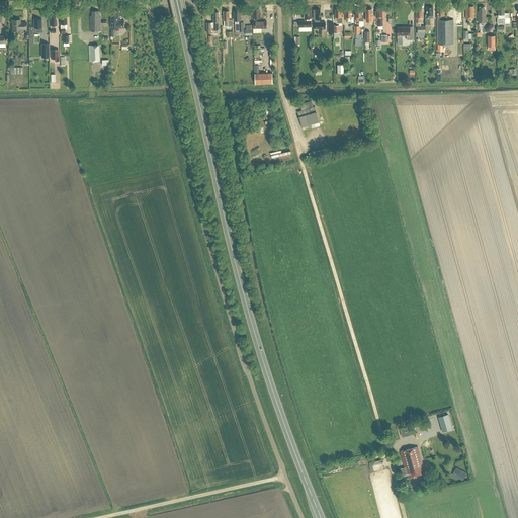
[(443,45),(453,45),(453,19),(447,19),(447,14),(444,14),(444,6),(437,6),(437,45),(443,45)]
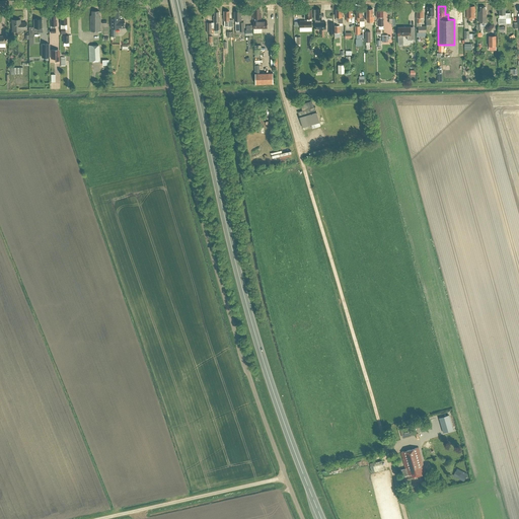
[(473,6),(466,6),(466,18),(475,18),(475,7),(473,7),(473,6)]
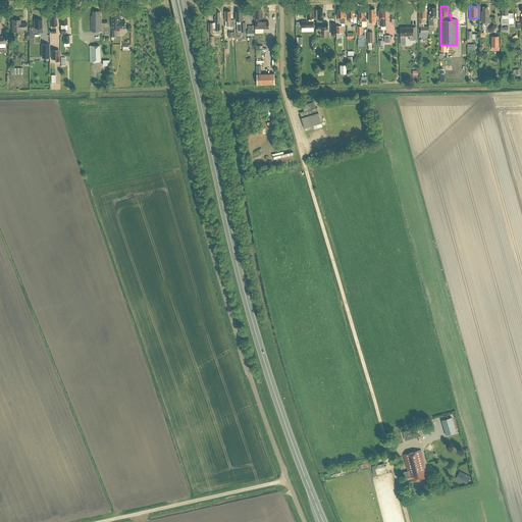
[(502,14),(502,18),(501,18),(501,23),(509,23),(509,18),(513,18),(513,13),(508,13),(508,7),(502,7),(502,14)]
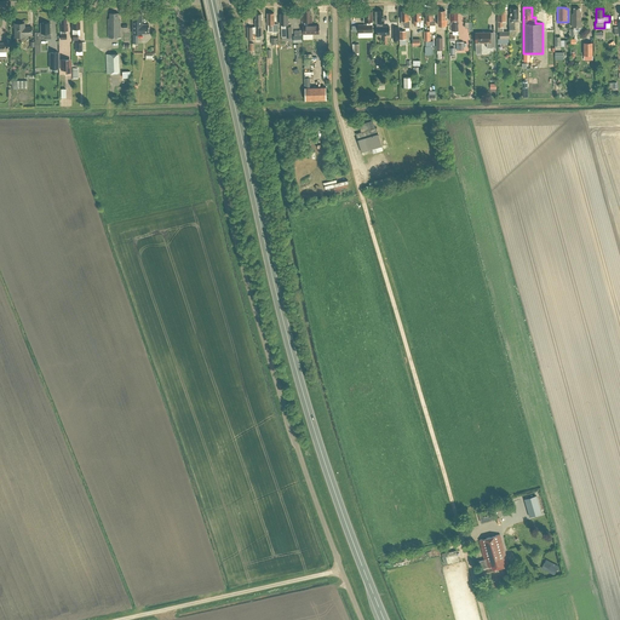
[(304,22),(304,26),(303,26),(303,34),(319,34),(319,26),(308,26),(308,22),(311,22),(311,17),(310,17),(310,10),(303,10),(303,16),(303,22),(304,22)]
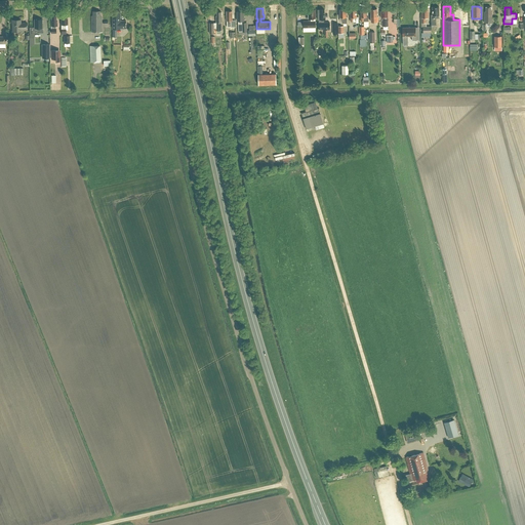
[(311,21),(304,21),(304,28),(316,28),(316,21),(316,18),(315,9),(312,9),(311,9),(311,10),(309,11),(309,14),(308,14),(308,18),(311,18),(311,21)]
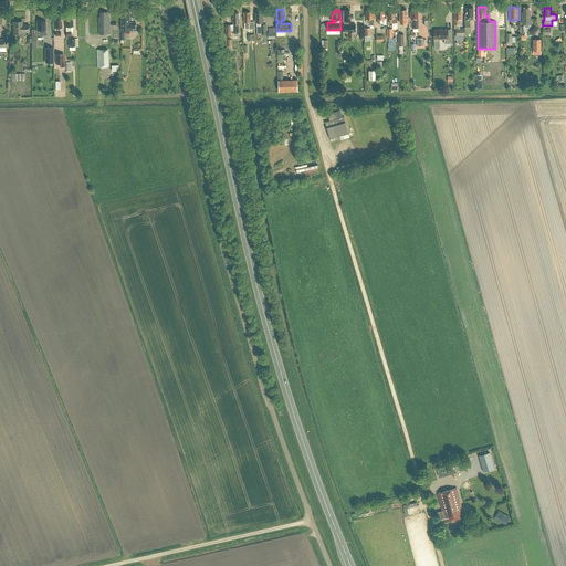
[(350,21),(350,17),(349,10),(345,10),(343,10),(343,21),(344,21),(344,31),(356,31),(356,24),(349,24),(349,21),(350,21)]
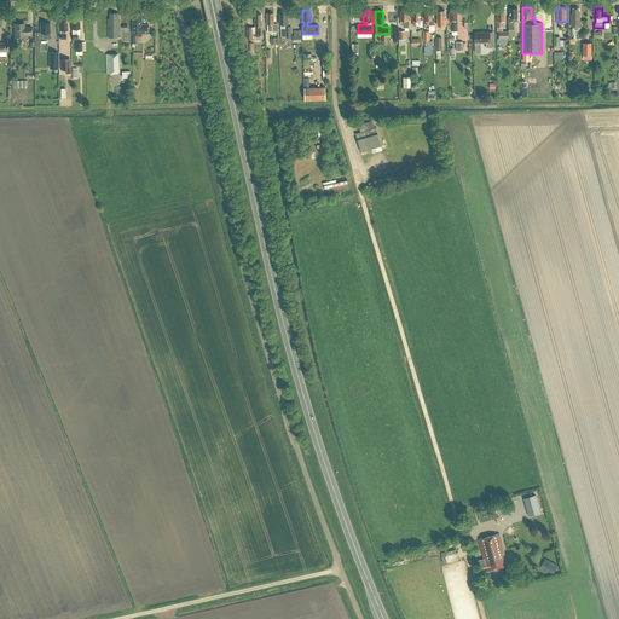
[(110,18),(108,18),(109,38),(121,38),(120,19),(119,19),(119,12),(110,13),(110,18)]
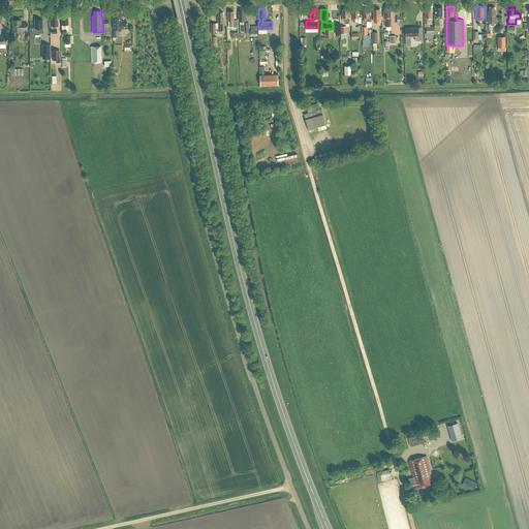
[(127,22),(122,22),(122,12),(120,12),(120,11),(114,11),(114,29),(127,28),(127,22)]
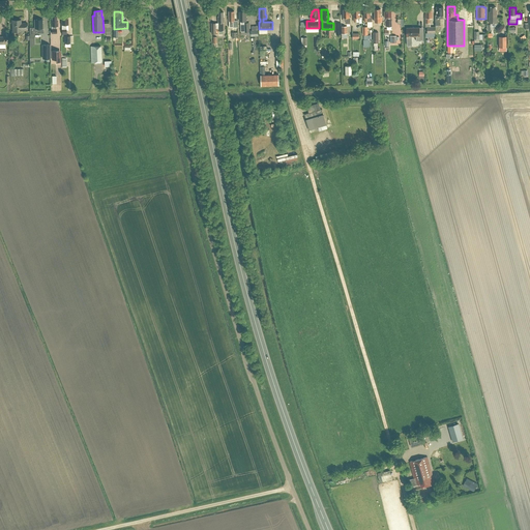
[(219,17),(218,17),(218,22),(218,23),(211,23),(211,34),(218,34),(218,30),(224,30),(223,22),(225,22),(225,18),(224,18),(224,11),(218,12),(219,17)]
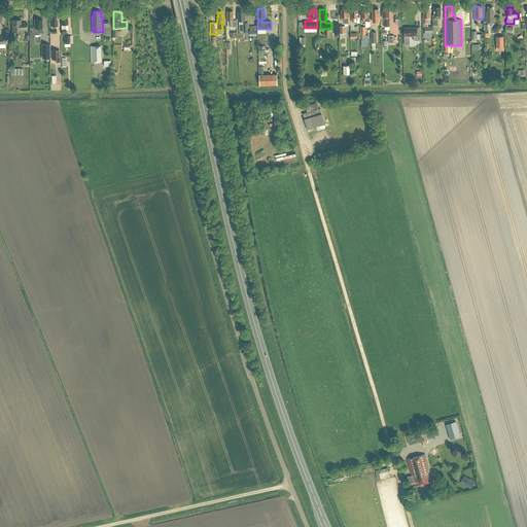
[(240,21),(240,23),(240,31),(248,31),(247,23),(245,23),(245,22),(245,11),(244,11),(242,11),(238,11),(238,21),(240,21)]
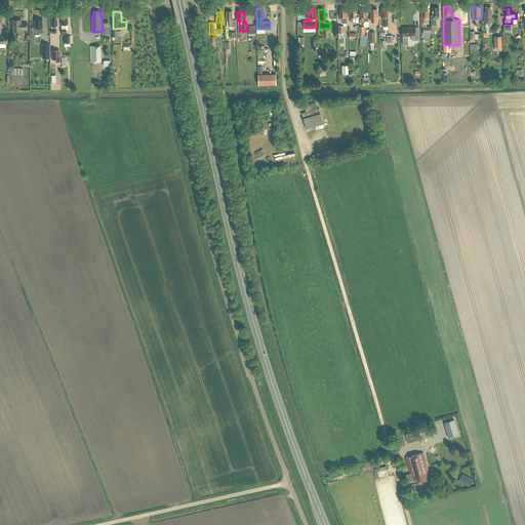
[(21,19),(12,19),(12,32),(21,31),(21,30),(27,30),(27,23),(23,23),(23,24),(21,24),(21,19)]
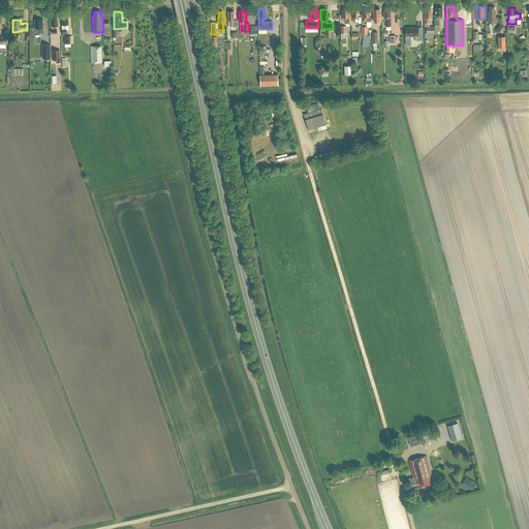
[(42,33),(43,32),(43,28),(42,28),(42,20),(34,20),(35,28),(29,28),(29,35),(29,37),(34,37),(34,33),(42,33)]
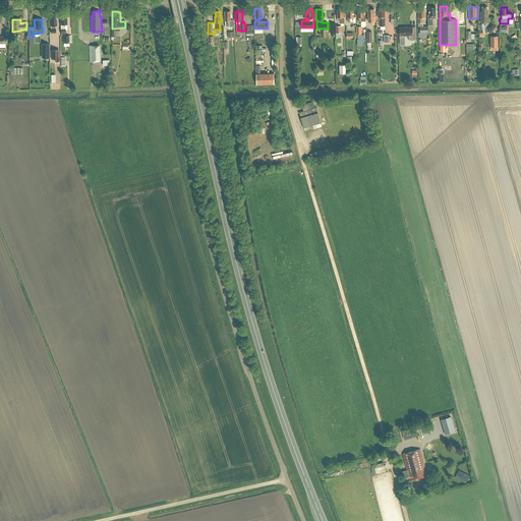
[(418,33),(418,37),(427,37),(427,33),(428,33),(427,26),(422,26),(419,26),(420,33),(418,33)]
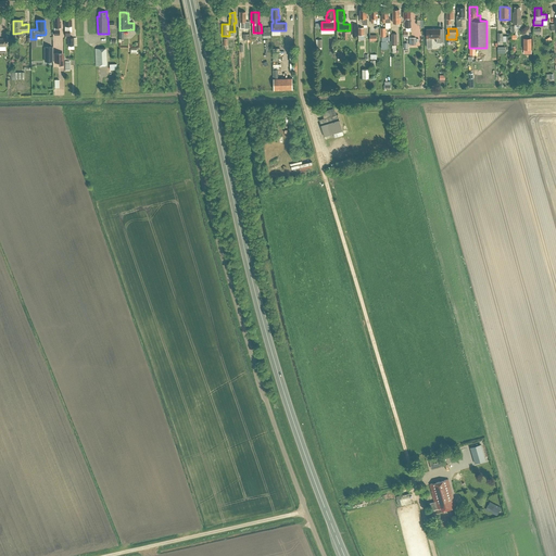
[(440,29),(427,29),(427,38),(437,38),(437,43),(440,43),(444,42),(444,36),(440,36),(440,29)]
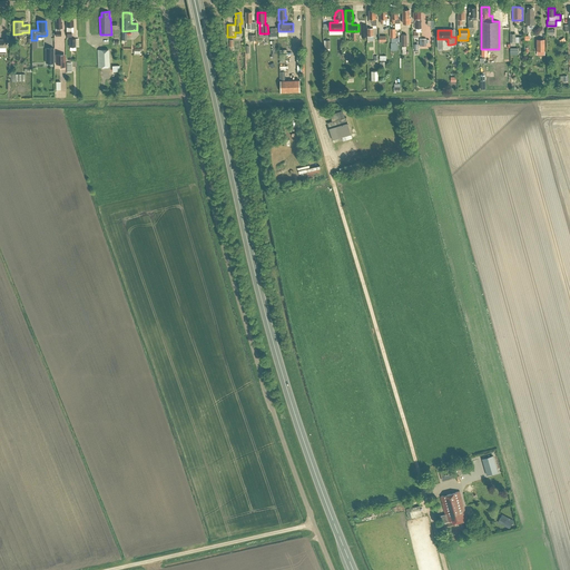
[(98,68),(108,67),(108,50),(98,50),(98,68)]
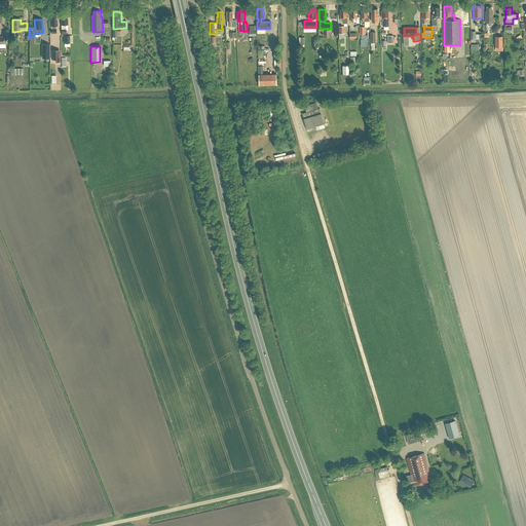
[(61,62),(60,50),(50,50),(50,60),(55,59),(55,62),(61,62)]
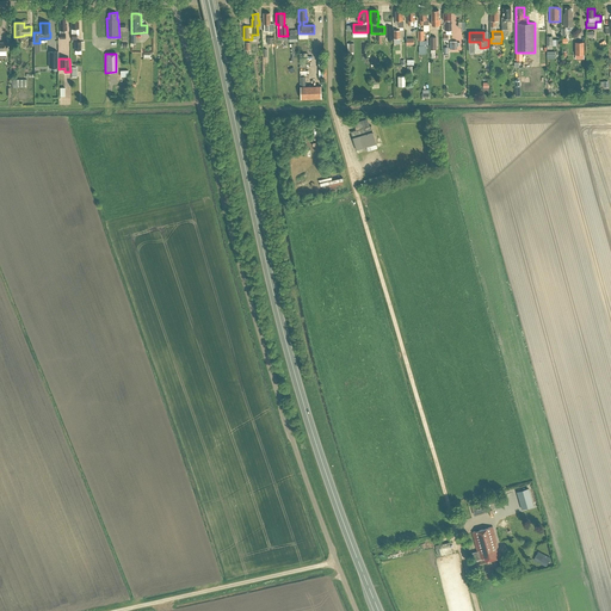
[(321,86),(301,86),(301,99),(321,98),(321,86)]
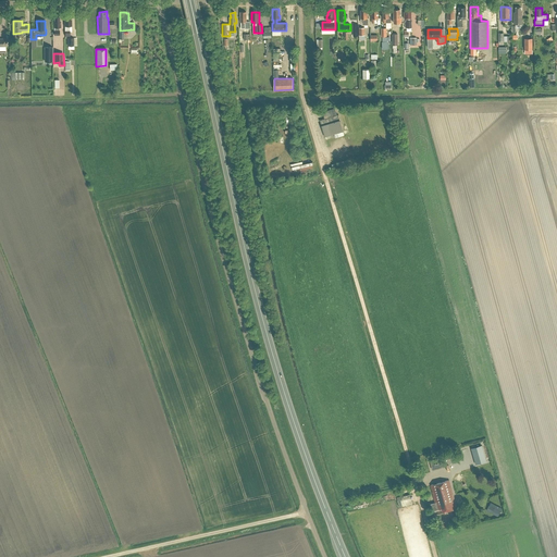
[(324,119),(320,120),(324,137),(344,131),(338,114),(337,115),(335,109),(323,112),(324,119)]
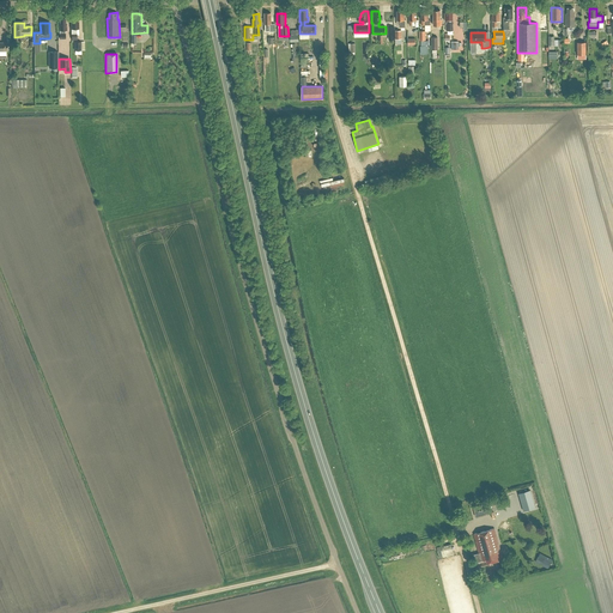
[(530,490),(519,493),(523,510),(535,508),(530,490)]
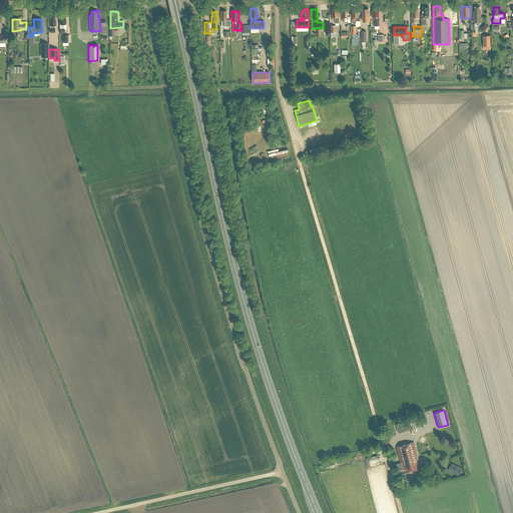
[(404,422),(397,424),(399,432),(408,429),(407,424),(404,424),(404,422)]
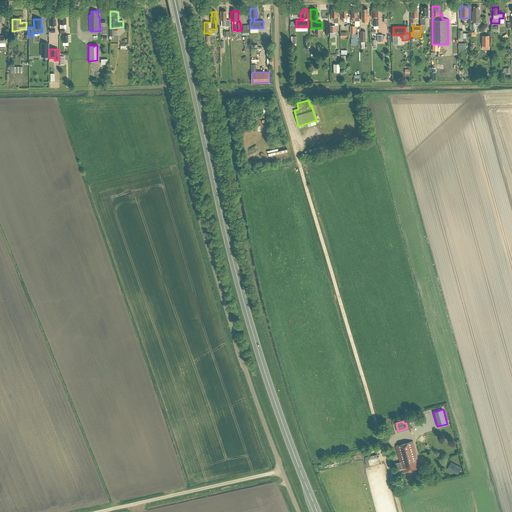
[(413,441),(396,446),(400,462),(397,463),(399,469),(402,468),(406,467),(407,470),(416,468),(416,464),(419,463),(413,441)]
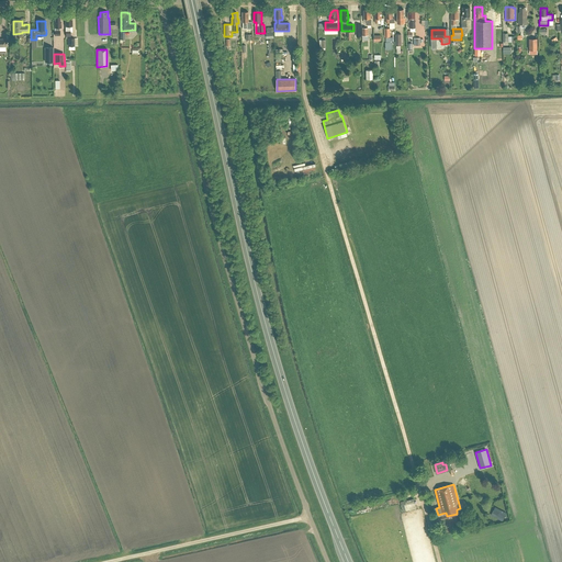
[(414,501),(414,498),(405,501),(401,502),(403,510),(405,510),(403,504),(405,504),(405,503),(414,501)]
